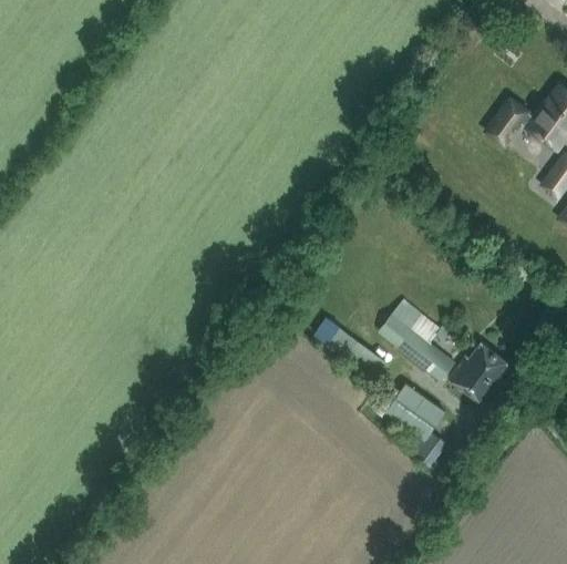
[(566,136),(566,89),(562,85),(547,105),(545,103),(534,118),(511,101),(486,132),(505,145),(521,123),(527,127),(526,129),(557,151),(566,136)]
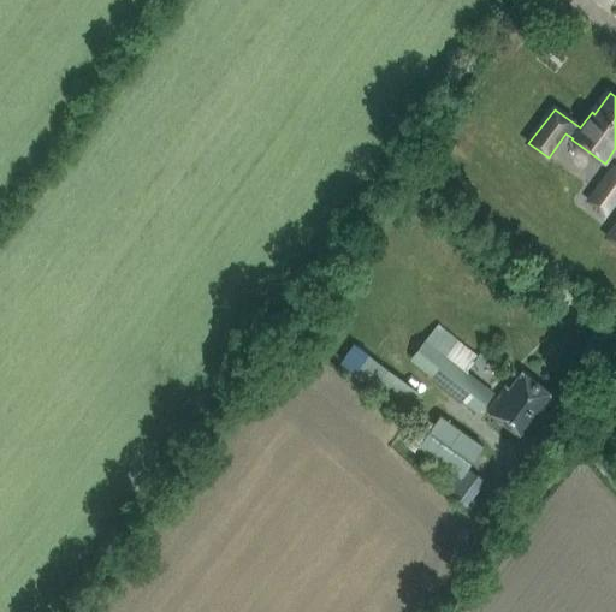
[(615,200),(615,168),(614,167),(587,202),(605,215),(615,200)]
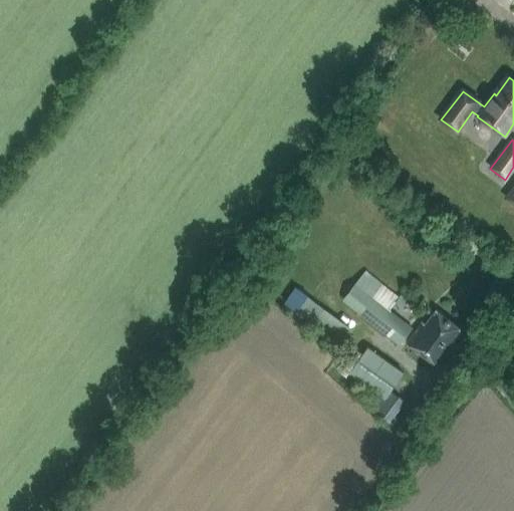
[(513,185),(504,199),(513,206),(513,185)]
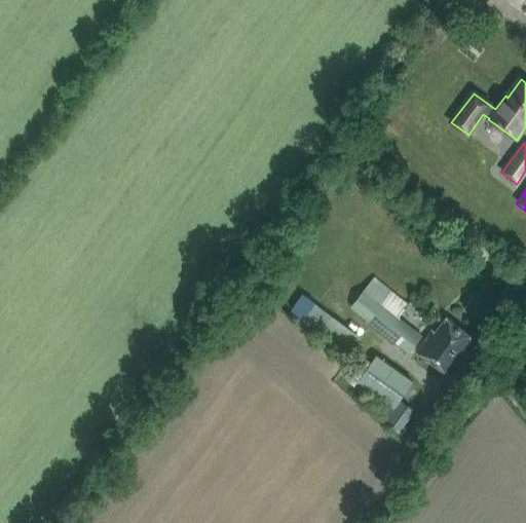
[(422,339),(365,291),(351,307),(409,355),(422,339)]
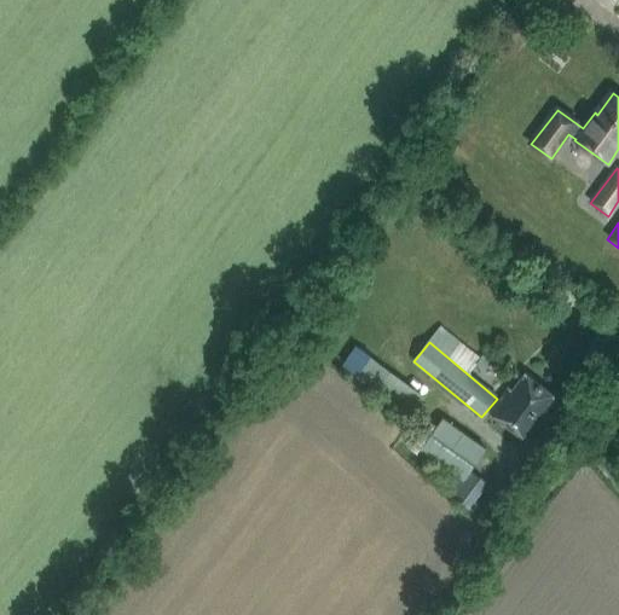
[(353,346),(339,367),(410,416),(424,394),(353,346)]
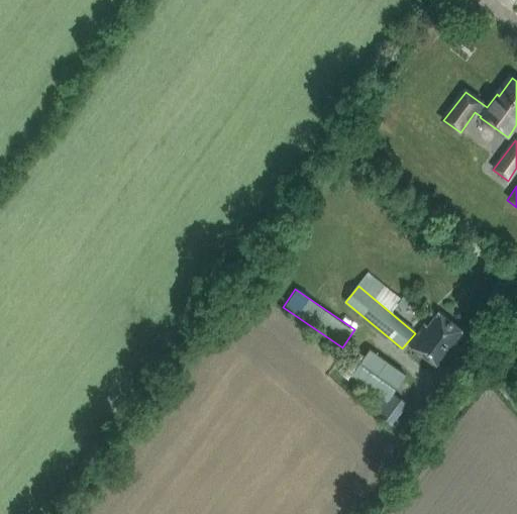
[(406,297),(398,306),(405,312),(408,309),(413,303),(406,297)]
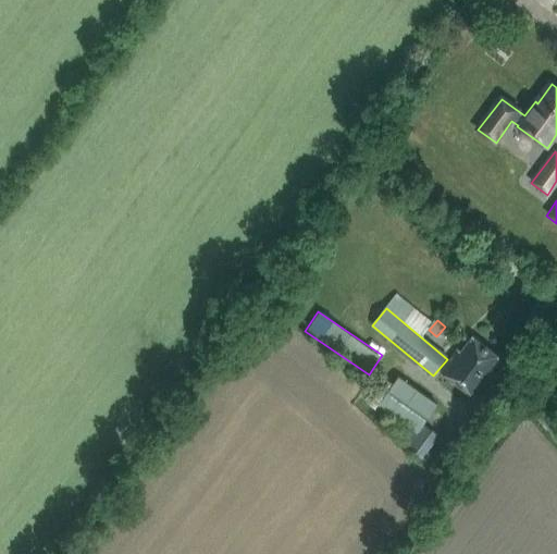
[(454,332),(445,327),(440,333),(448,339),(454,332)]
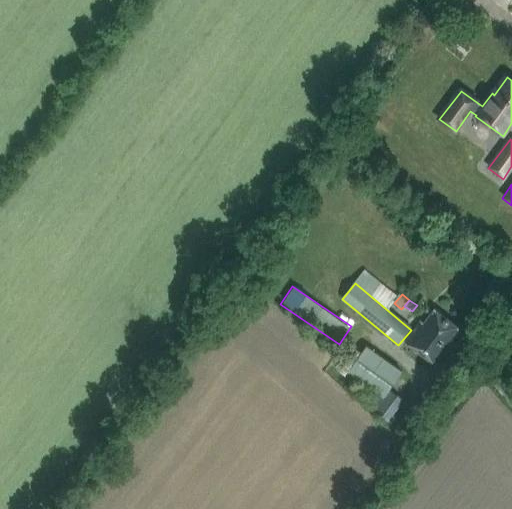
[(425,324),(422,321),(406,343),(436,366),(453,345),(450,343),(460,329),(435,310),(425,324)]
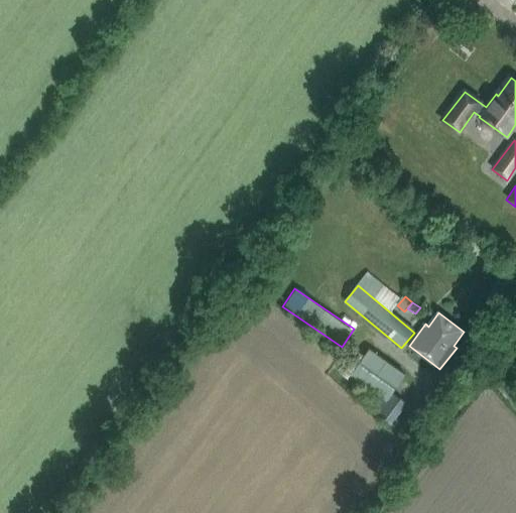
[(405,375),(369,350),(353,372),(389,397),(405,375)]
